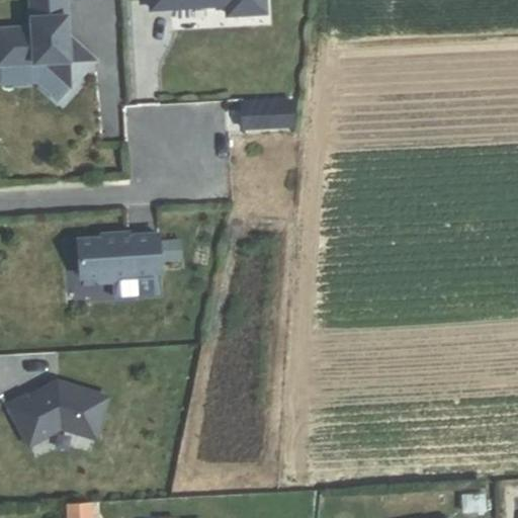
[(0,64),(38,62),(66,86),(89,60),(62,35),(60,34),(59,16),(61,16),(60,0),(23,0),(25,26),(0,27),(0,64)]
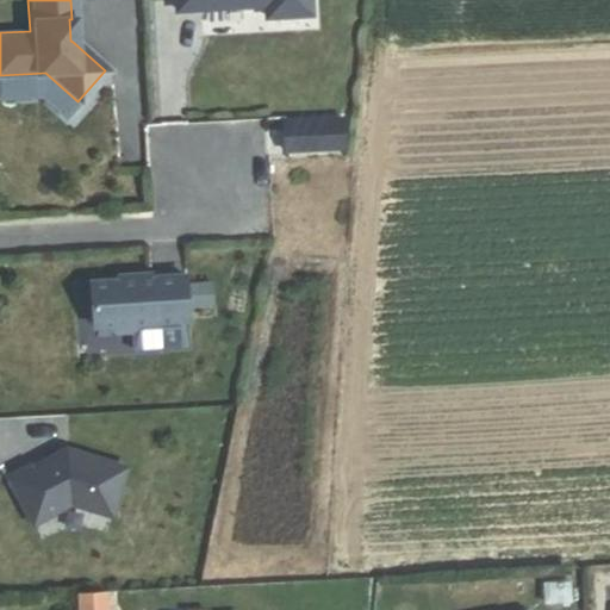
[(315,0),(173,0),(174,14),(265,10),(266,22),(317,19),(315,0)]
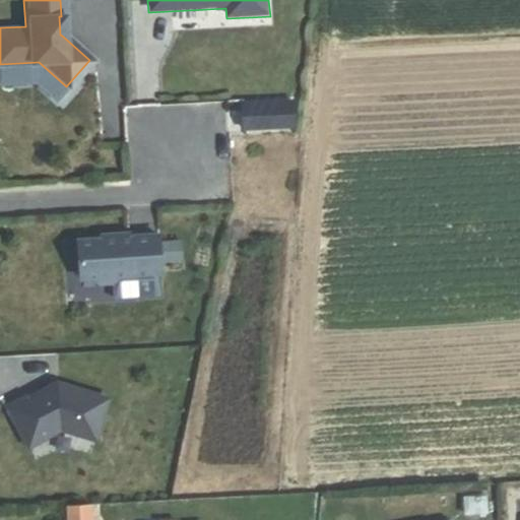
[(289,101),(240,104),(241,129),(291,126),(289,101)]
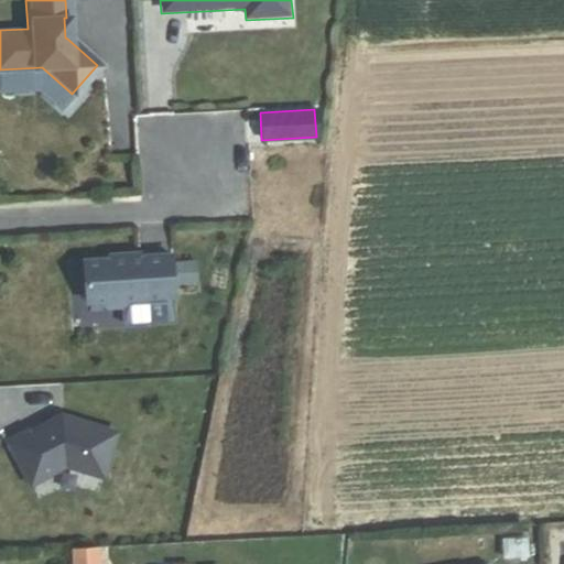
[(111,259),(80,261),(83,302),(95,302),(102,307),(118,306),(125,300),(138,300),(137,297),(170,295),(166,256),(134,258),(134,255),(111,256),(111,259)]
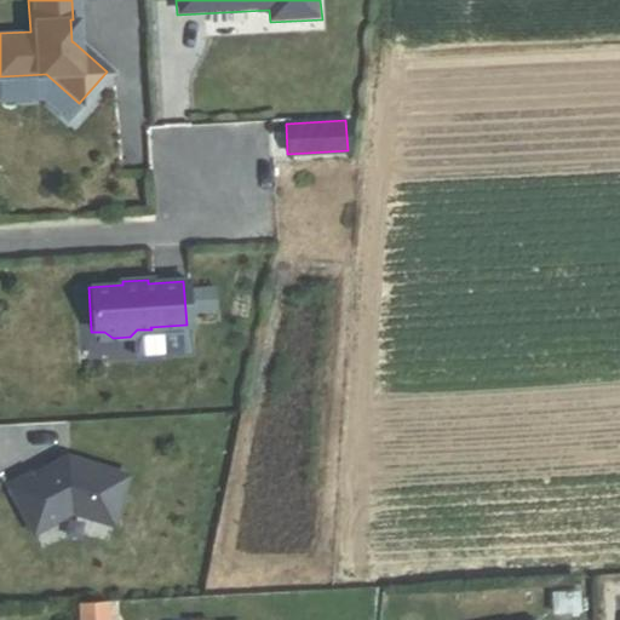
[(124,477),(63,458),(59,460),(57,465),(50,469),(49,466),(27,478),(26,476),(4,488),(30,535),(68,514),(109,526),(124,477)]
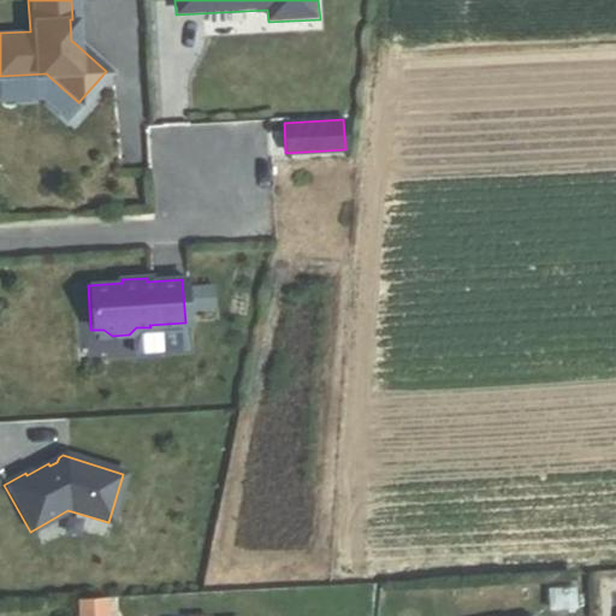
[(546,612),(578,611),(578,590),(546,591),(546,612)]
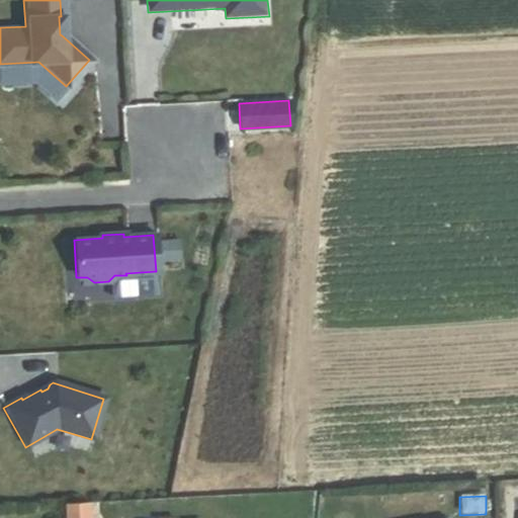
[(94,517),(94,504),(73,505),(73,517),(94,517)]
